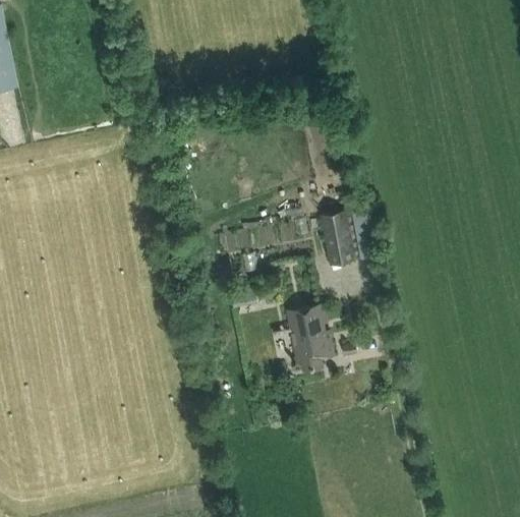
[(2,6),(0,6),(0,93),(19,90),(2,6)]
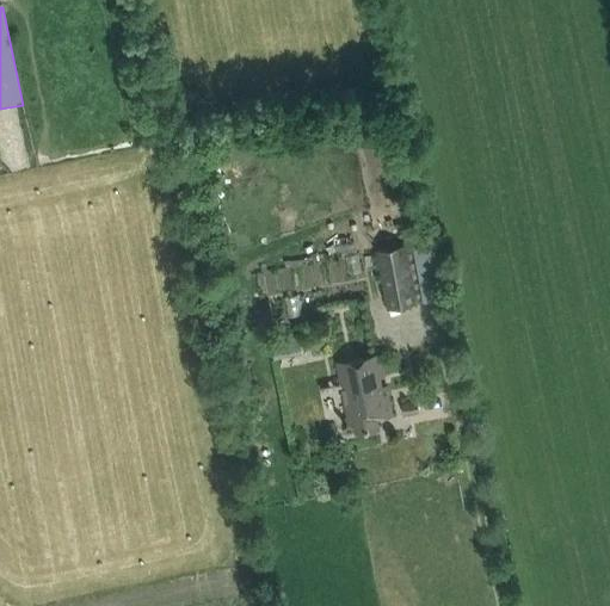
[(379,253),(389,311),(419,307),(410,248),(379,253)]
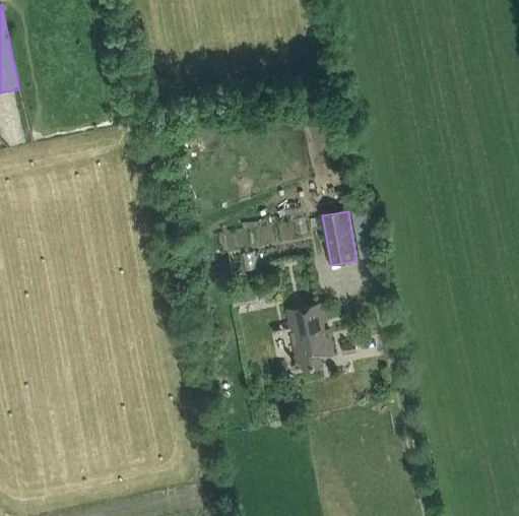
[(235,307),(259,302),(256,285),(232,291),(235,307)]
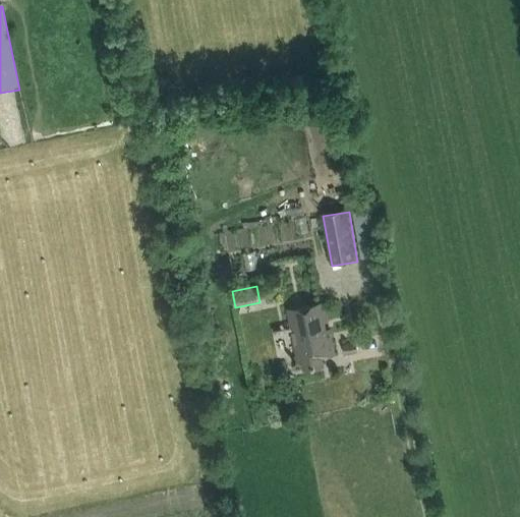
[(322,359),(335,356),(330,331),(326,332),(324,325),(328,324),(324,303),(286,311),(297,364),(302,363),(304,371),(324,367),(322,359)]
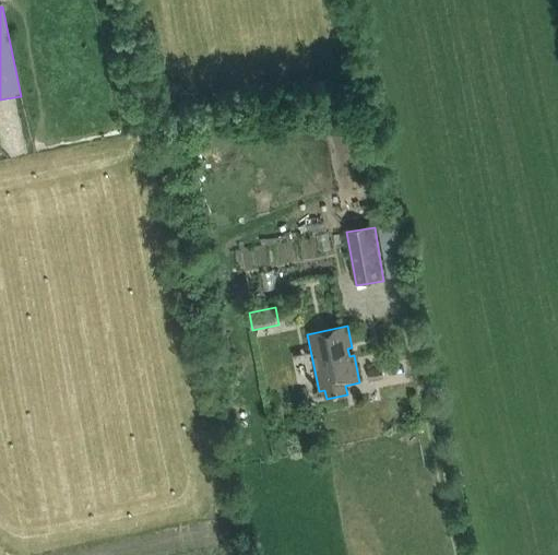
[(369,373),(372,388),(387,384),(383,368),(369,373)]
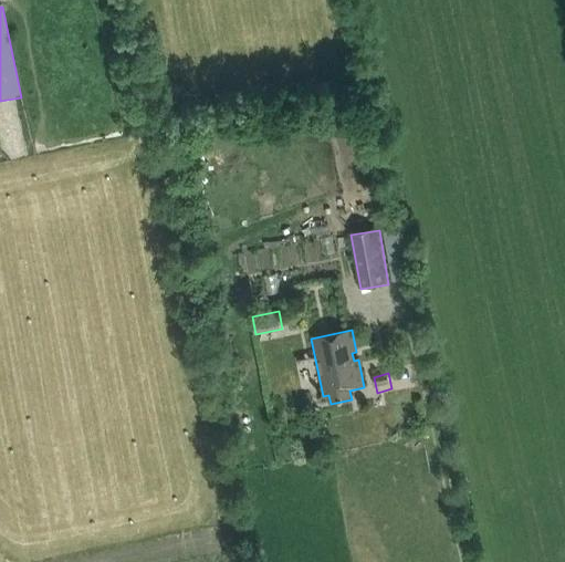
All buildings are outlined.
